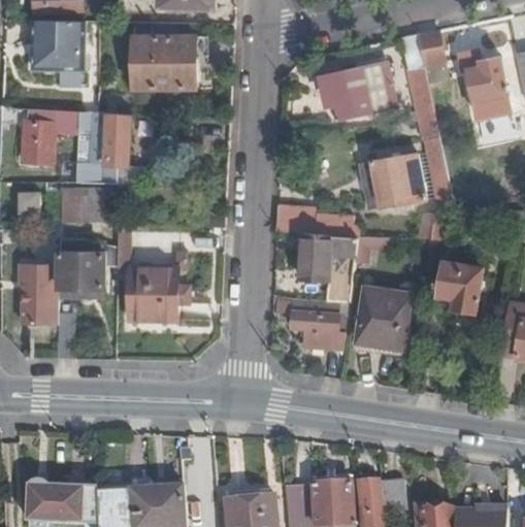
[(32,0),(33,12),(83,10),(81,0),(32,0)]
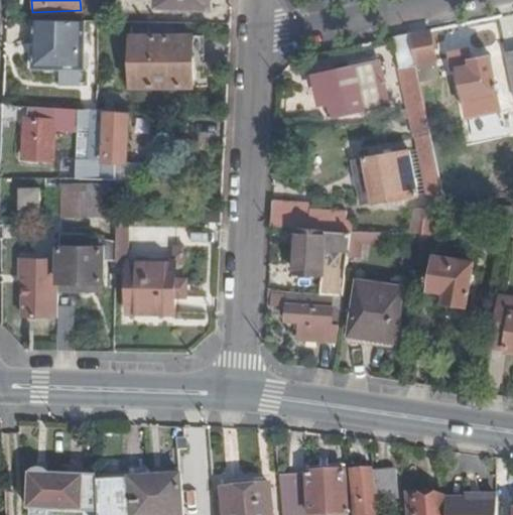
[(153,0),(153,5),(204,8),(204,0),(153,0)]
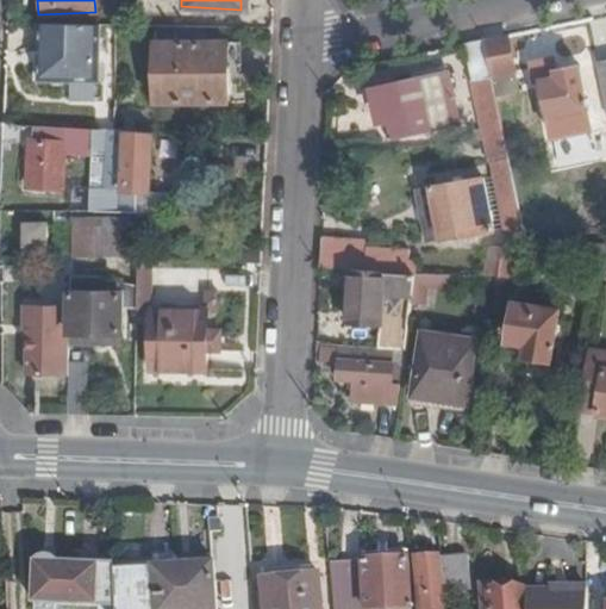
[(98,24),(37,23),(36,79),(95,80),(98,24)]
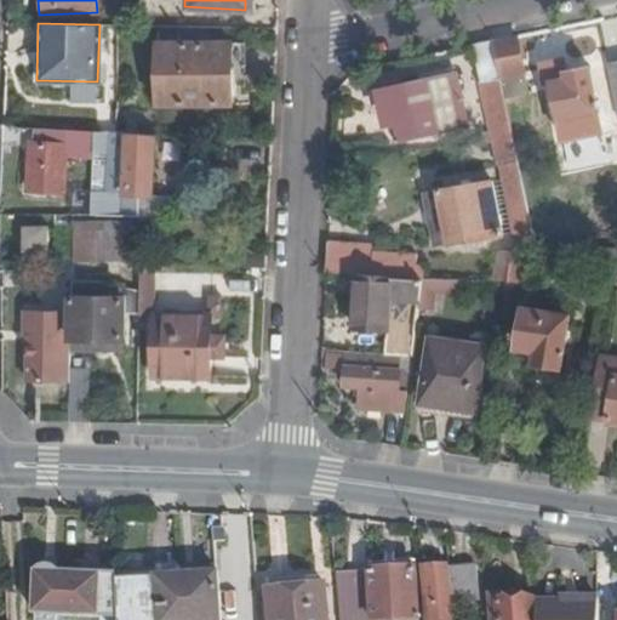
[(155,32),(155,41),(177,41),(177,32),(155,32)]
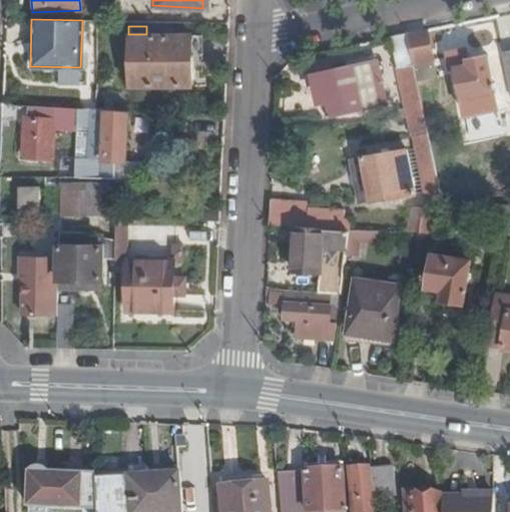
[(425,29),(405,33),(415,80),(435,76),(425,29)]
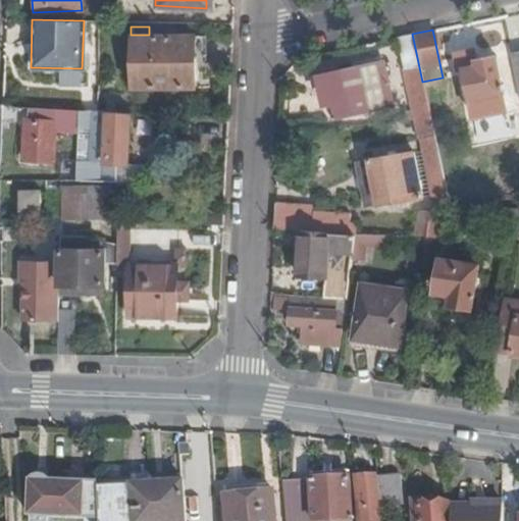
[(412,34),(396,37),(411,109),(402,111),(403,120),(410,119),(413,119),(428,115),(422,82),(412,34)]
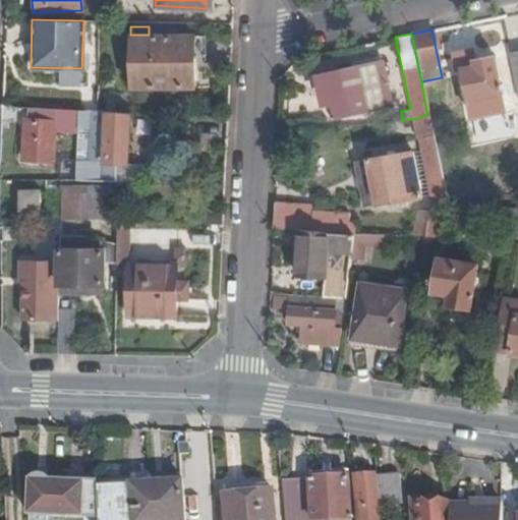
[(149,35),(130,35),(130,87),(191,87),(191,72),(191,35),(149,35)]
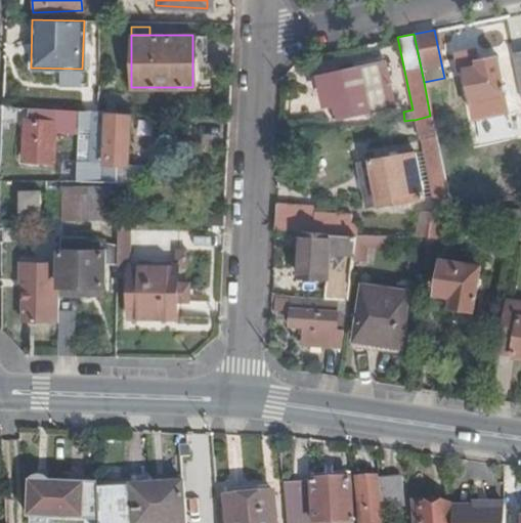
[(204,35),(192,35),(192,73),(204,73),(204,35)]
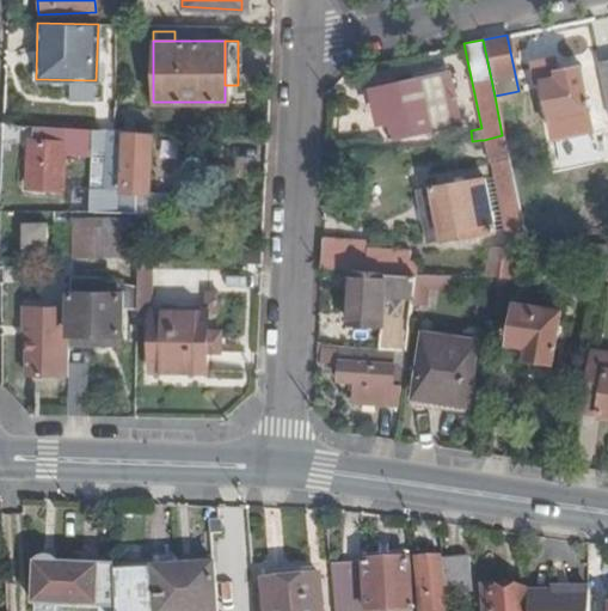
[(607,57),(597,61),(607,115),(607,57)]
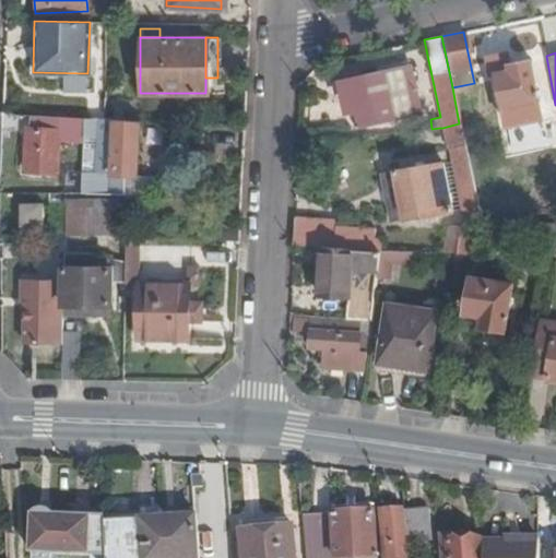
[(378,66),(379,71),(409,64),(407,59),(378,66)]
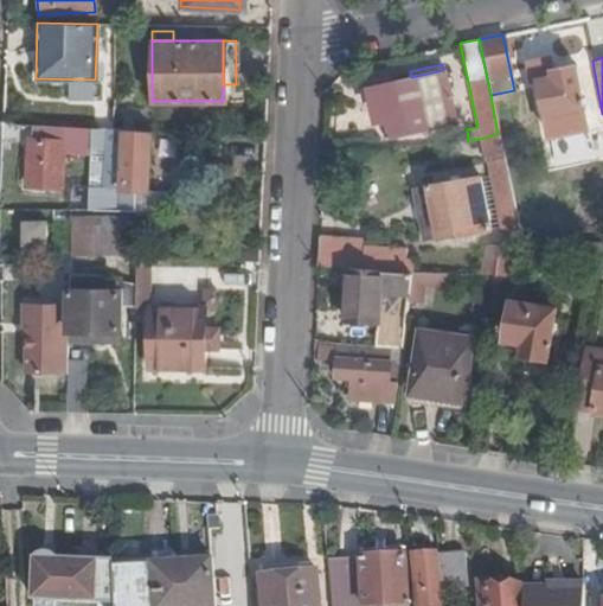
[(573,65),(550,70),(551,76),(537,80),(544,116),(550,142),(570,139),(569,133),(587,126),(583,108),(573,65)]
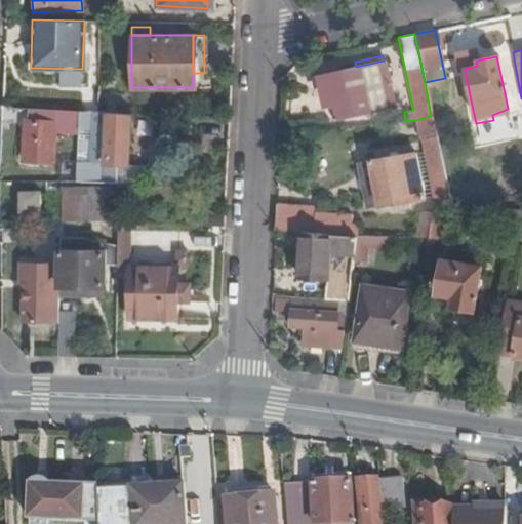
[(356,67),(319,75),(325,103),(336,101),(340,115),(349,114),(350,115),(393,106),(384,61),(356,67)]
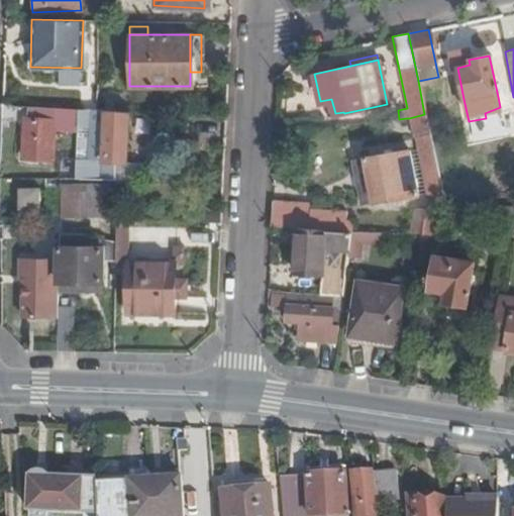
[(113,179),(114,163),(124,164),(127,111),(93,109),(76,108),(76,126),(75,159),(74,178),(113,179)]
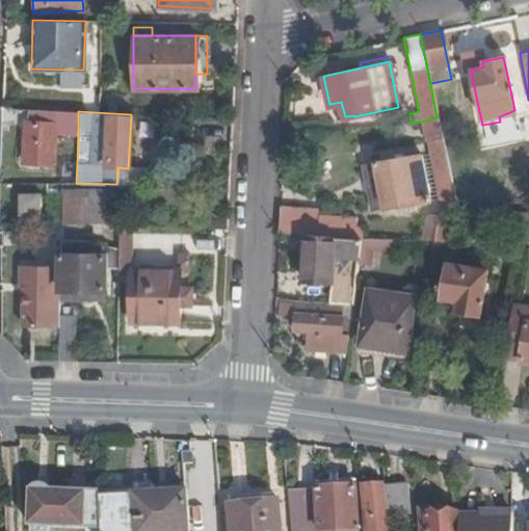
[(437,117),(421,122),(441,213),(453,213),(457,212),(437,117)]
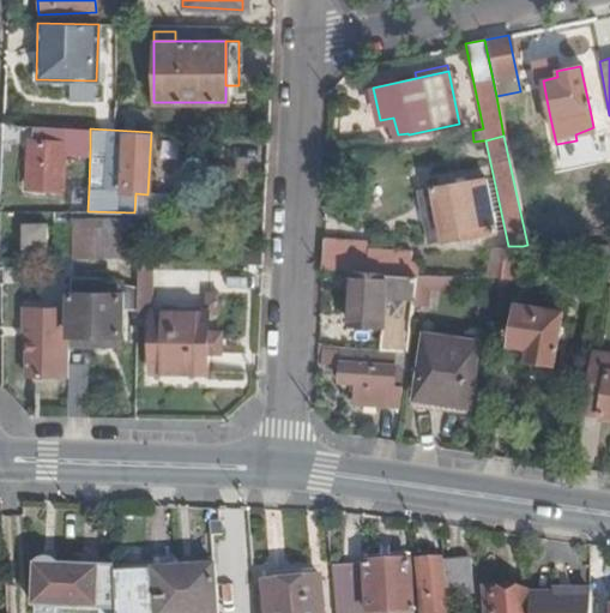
[(64,142),(26,139),(24,187),(32,187),(52,188),(61,190),(64,142)]
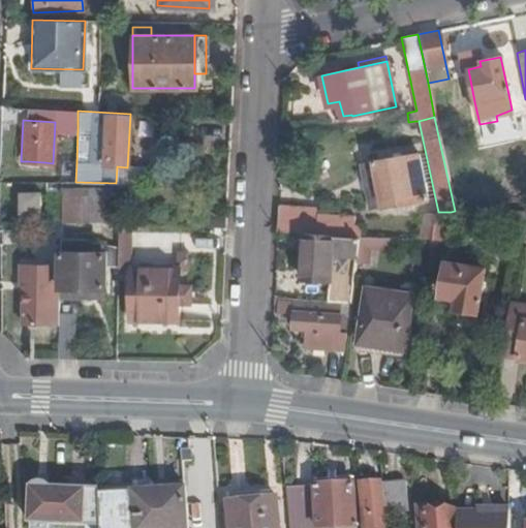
[(419,153),(359,162),(368,209),(427,198),(419,153)]
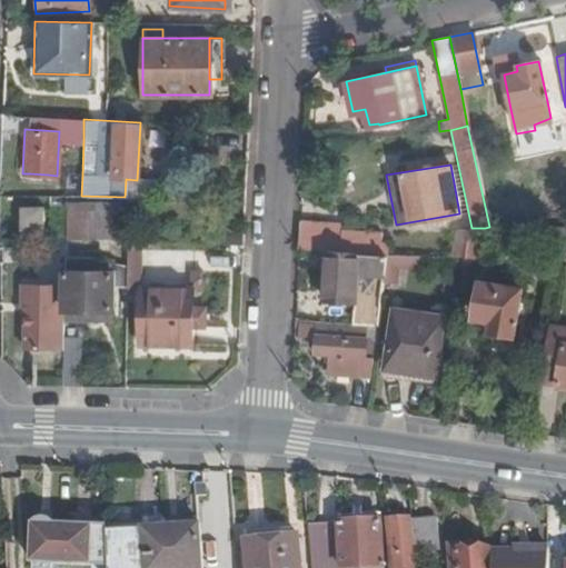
[(48,175),(30,173),(30,188),(48,189),(48,175)]
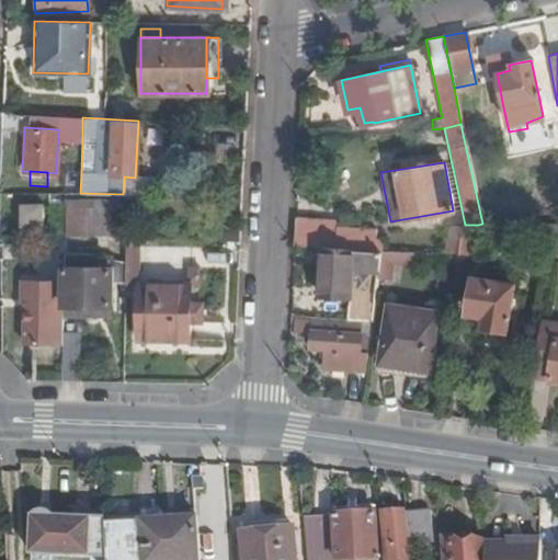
[(116,201),(66,201),(67,233),(116,233),(116,201)]
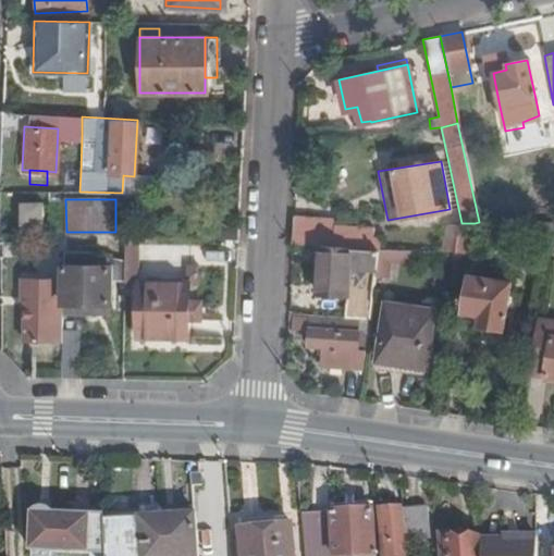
[(41,201),(19,201),(19,224),(42,224),(41,201)]
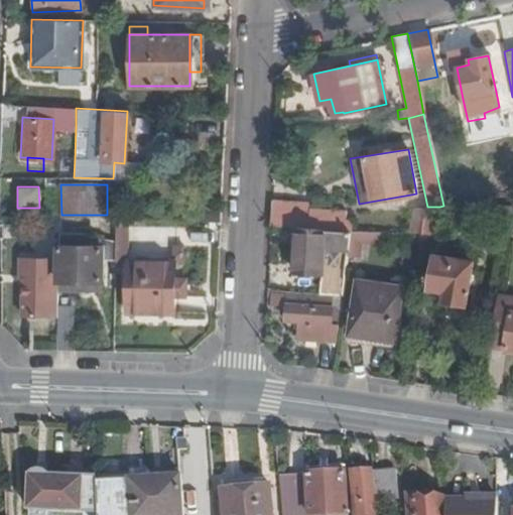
[(308,202),(270,200),(268,225),(329,229),(330,210),(308,209),(308,202)]
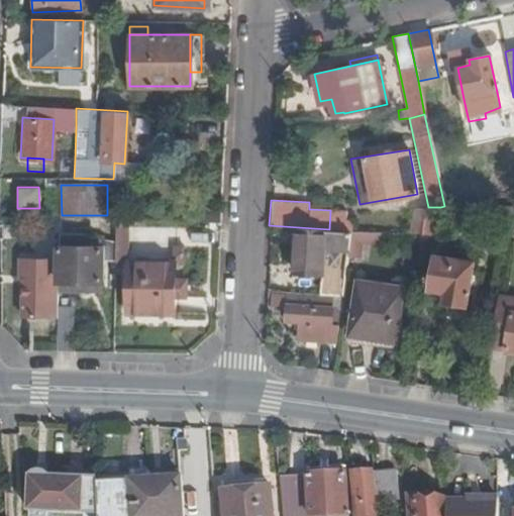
[(511,205),(498,205),(496,217),(509,218),(511,205)]
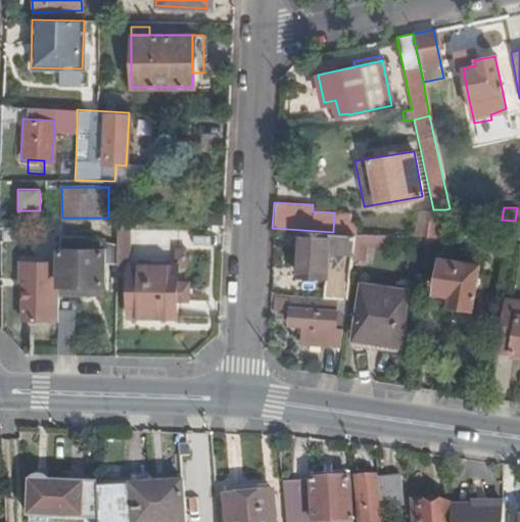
[(427,209),(417,211),(413,236),(424,236),(427,209)]
